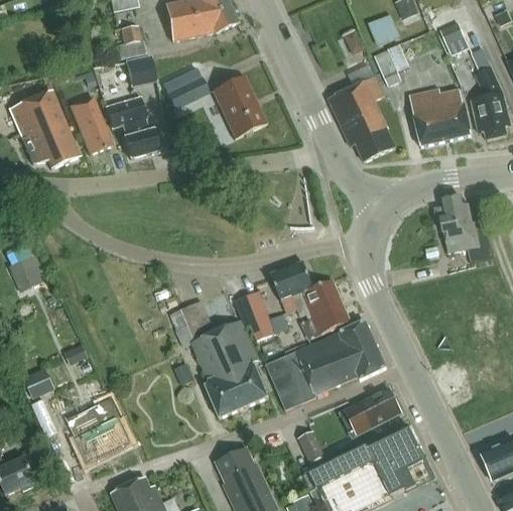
[(179,0),(165,3),(168,20),(210,13),(229,5),(226,0),(179,0)]
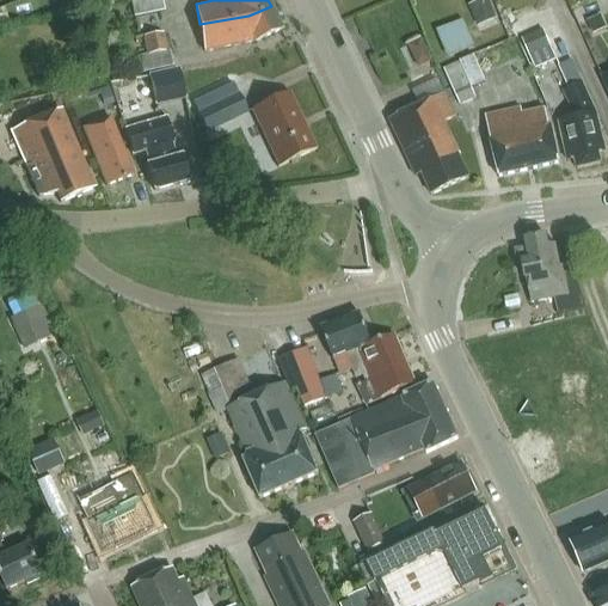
[(465,0),(471,17),(491,8),(487,0),(465,0)]
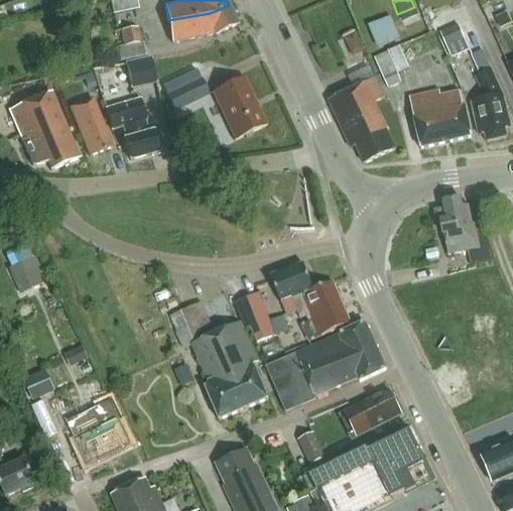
[(210,13),(168,20),(172,38),(216,30),(236,21),(229,5),(210,13)]
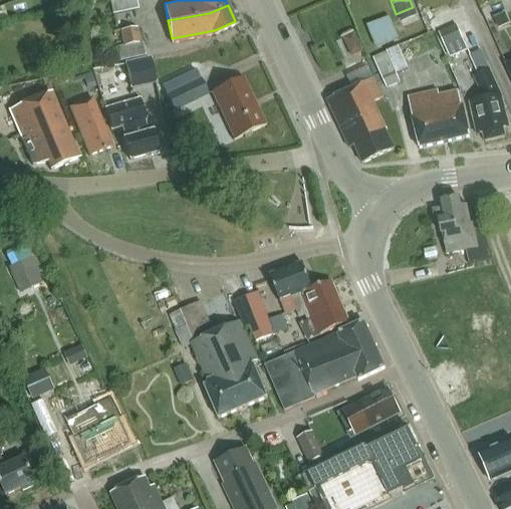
[(134,22),(116,25),(119,40),(113,41),(115,54),(142,49),(140,36),(137,36),(134,22)]
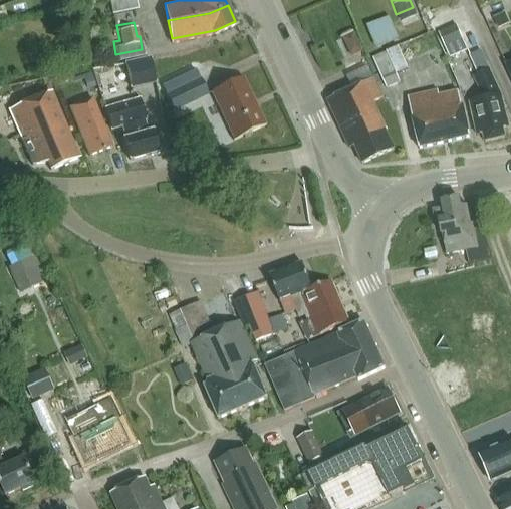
[(466,48),(461,36),(455,22),(438,29),(449,55),(466,48)]
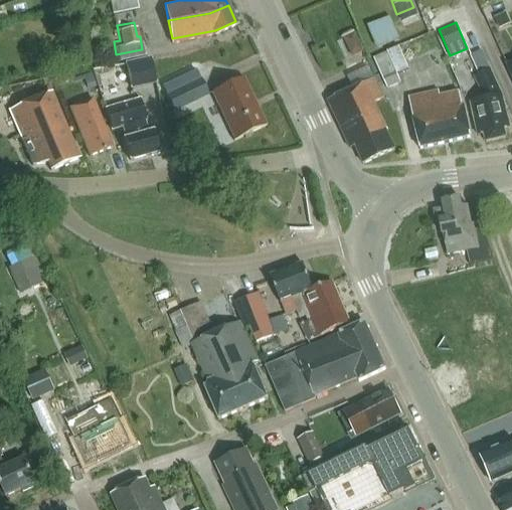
[(352,28),(341,33),(345,42),(356,37),(352,28)]
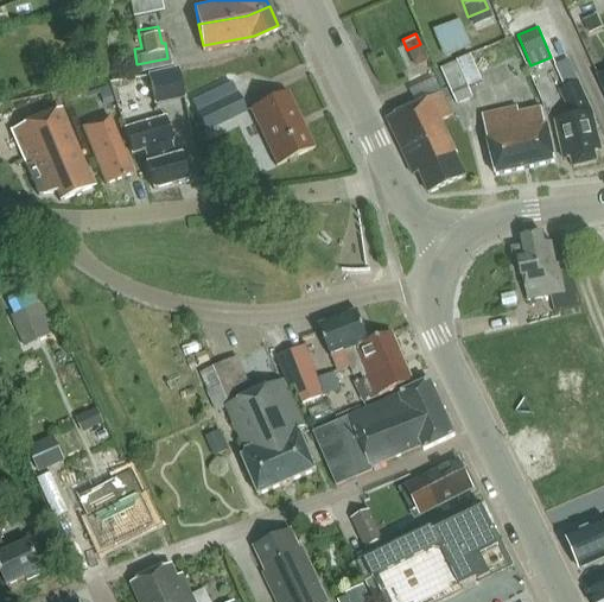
[(470,51),(439,65),(456,101),(471,94),(468,86),(483,78),(470,51)]
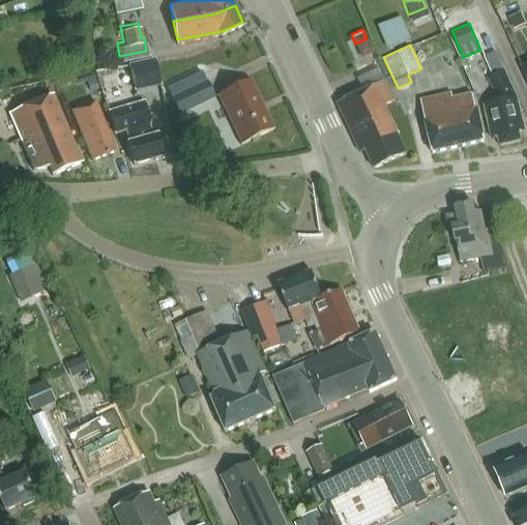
[(494,49),(484,53),(493,71),(488,75),(499,97),(482,101),(491,136),(497,135),(499,142),(520,138),(518,129),(524,127),(515,91),(494,49)]
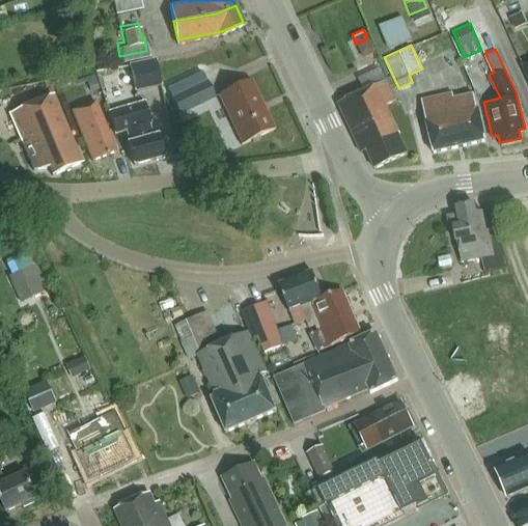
[(153,58),(128,63),(132,85),(157,80),(153,58)]
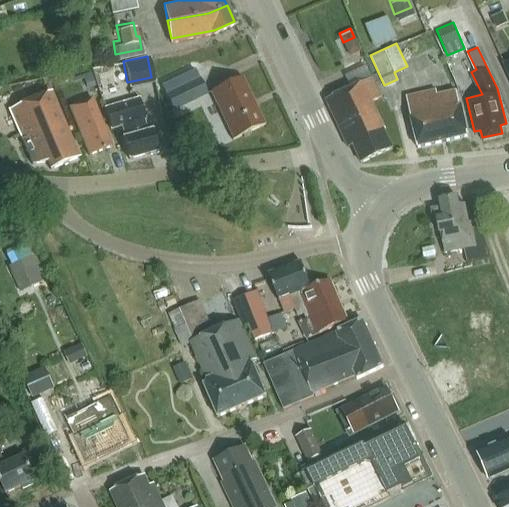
[(89,69),(80,71),(81,75),(85,85),(93,82),(89,69)]
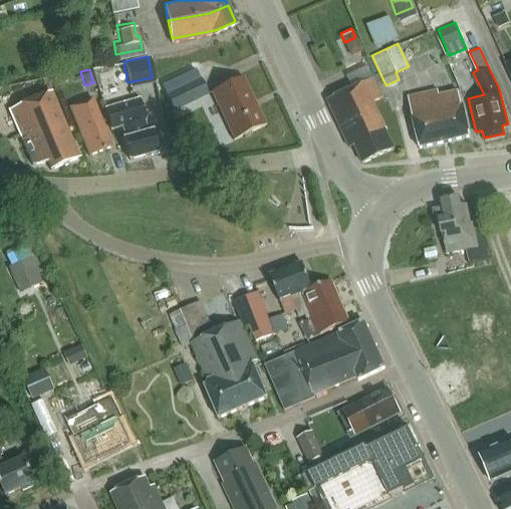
[(232,137),(265,121),(242,73),(210,89),(232,137)]
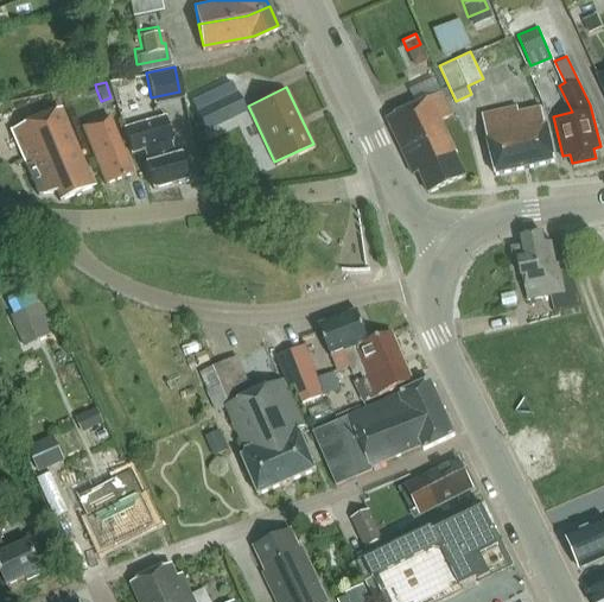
[(196,108),(194,109),(202,127),(204,126),(241,108),(233,89),(196,108)]
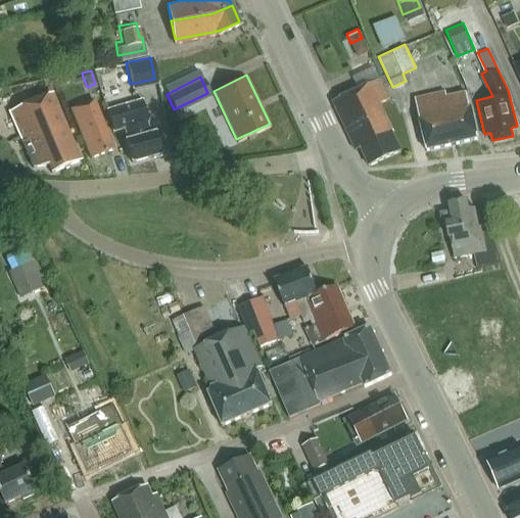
[(332,98),(331,99),(350,140),(356,137),(360,146),(368,163),(399,149),(389,129),(390,128),(379,101),(388,97),(379,77),(378,78),(360,86),(357,87),(332,98)]
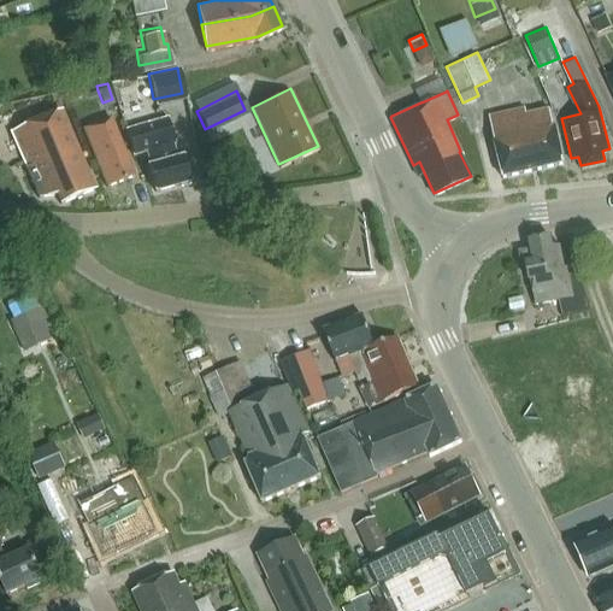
[(524,104),(488,112),(502,174),(563,159),(554,124),(553,124),(548,105),(526,110),(524,104)]
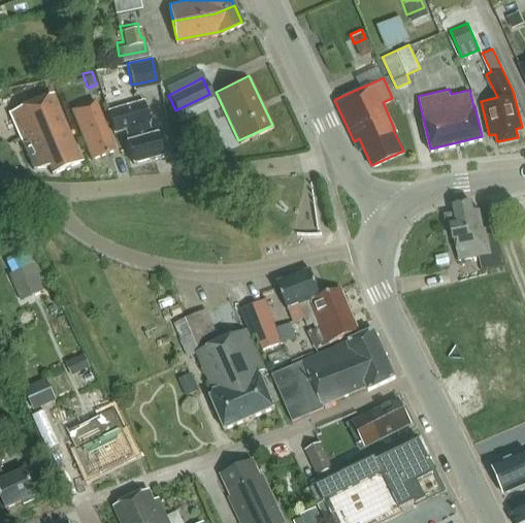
[(51,170),(79,158),(51,91),(9,109),(18,130),(33,167),(47,164),(51,170)]
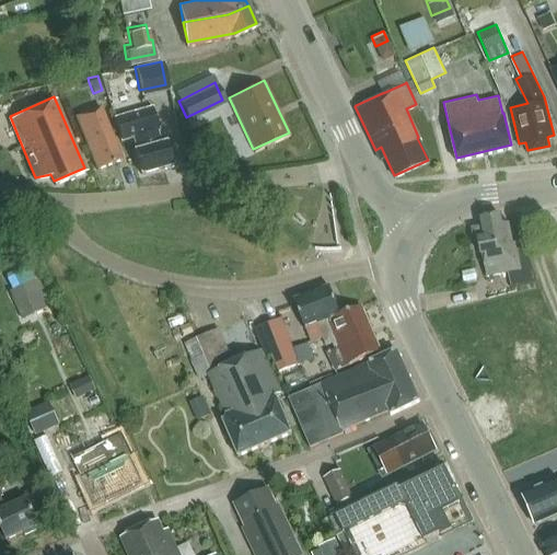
[(96,166),(120,157),(100,103),(74,113),(96,166)]
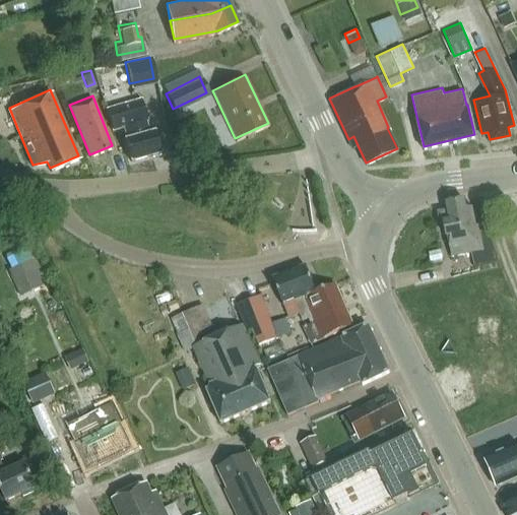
[(145,117),(146,117),(140,98),(106,108),(111,127),(122,124),(126,136),(123,137),(129,158),(159,149),(153,129),(148,130),(145,117)]
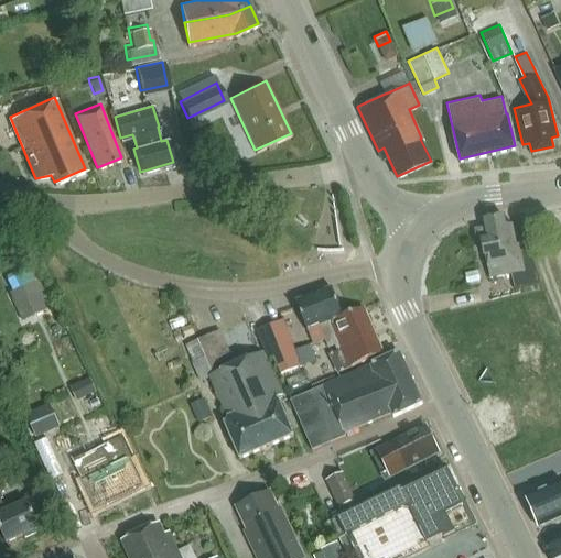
[(479,237),(489,275),(508,271),(513,286),(537,281),(529,248),(520,250),(518,242),(516,242),(510,221),(505,223),(503,212),(483,218),(485,225),(474,227),(476,238),(479,237)]
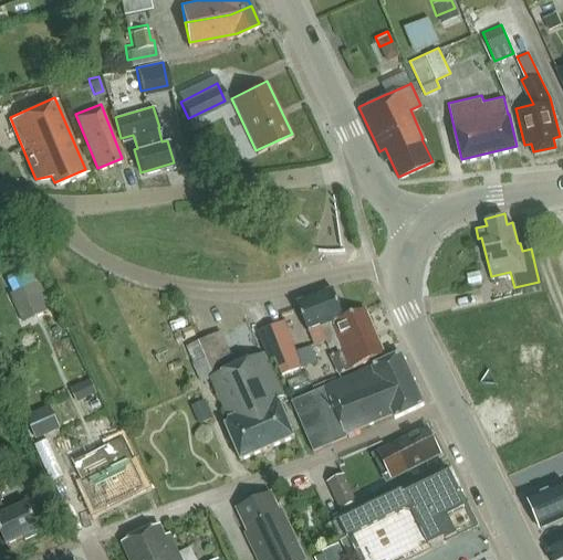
[(31,278),(7,289),(16,308),(40,297),(31,278)]
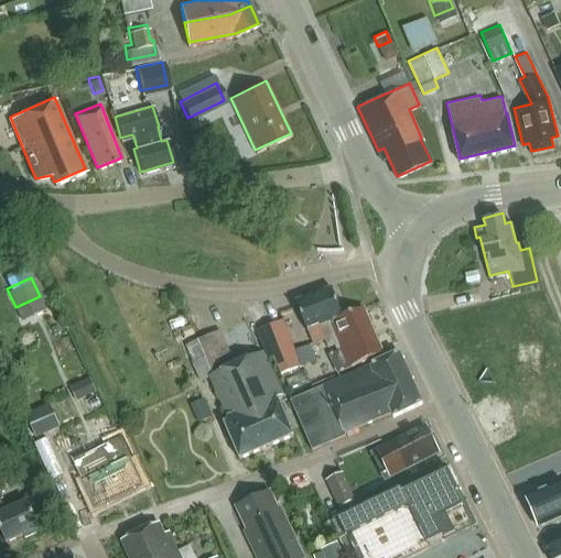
[(331,285),(294,299),(305,328),(319,323),(328,318),(343,313),(331,285)]
